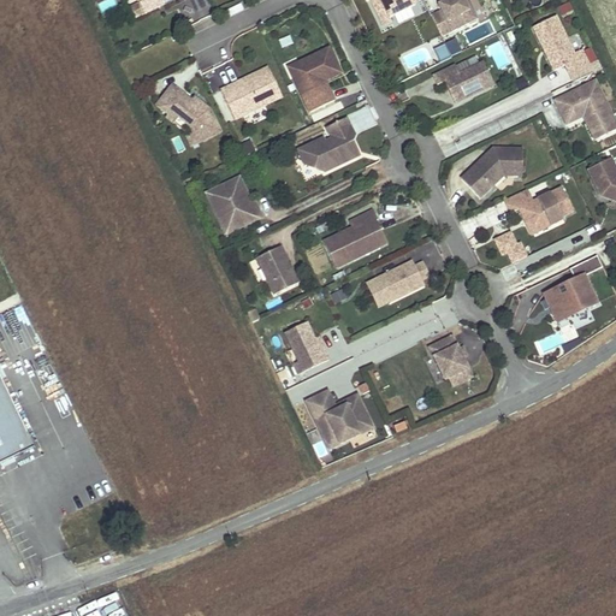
[(114,0),(104,0),(98,4),(102,15),(118,9),(114,0)]
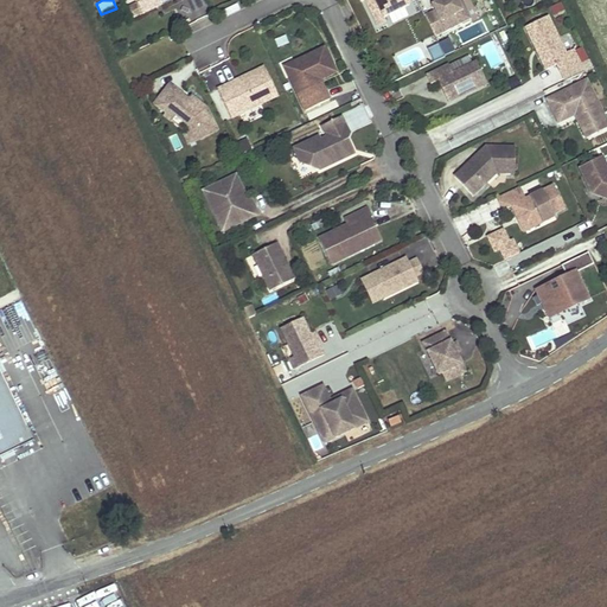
[(135,0),(142,14),(158,7),(157,5),(164,1),(165,4),(172,0),(135,0)]
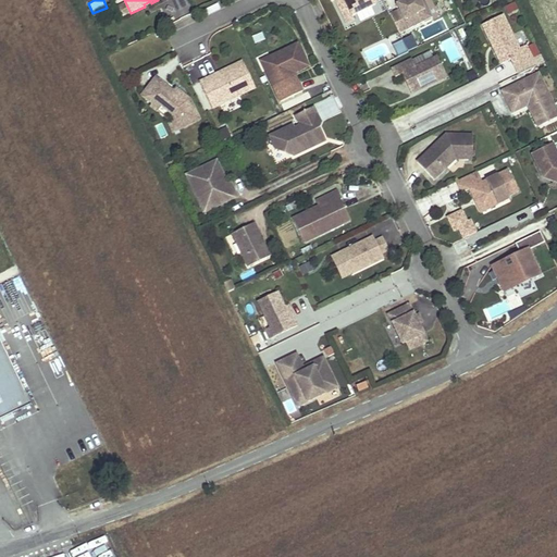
[(373,0),(335,0),(334,1),(346,24),(355,20),(353,16),(375,4),(373,0)]
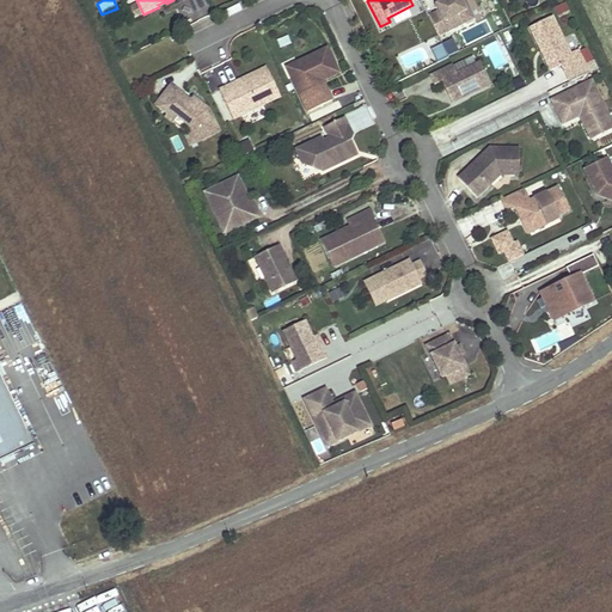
[(461,1),(460,0),(439,0),(439,2),(435,5),(438,11),(428,16),(439,37),(463,25),(458,16),(466,12),(461,1)]
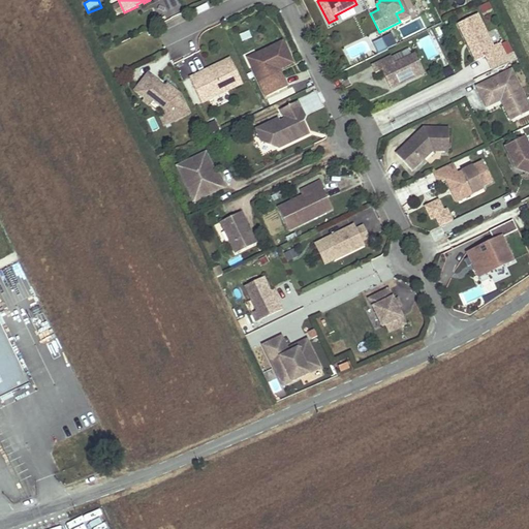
[(410,17),(402,0),(400,0),(399,1),(403,10),(396,13),(400,22),(410,17)]
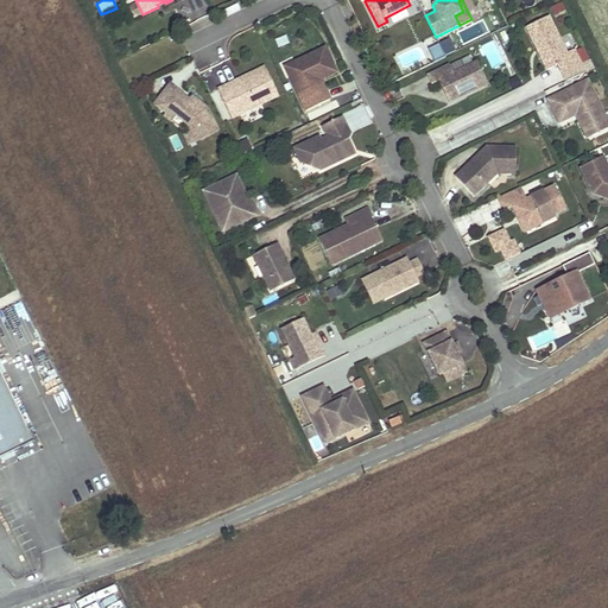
[(561,2),(549,8),(553,16),(565,11),(561,2)]
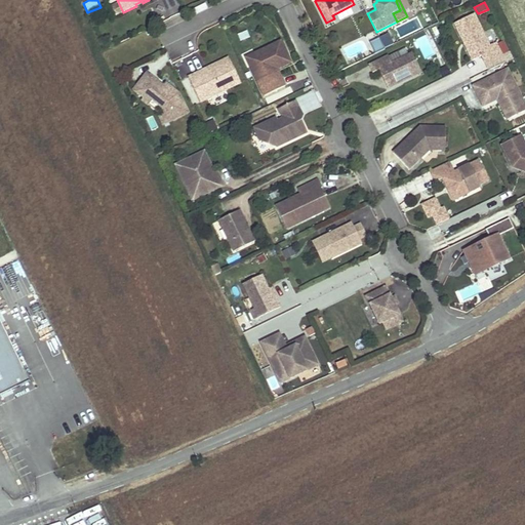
[(472,15),(453,25),(462,43),(465,42),(466,45),(463,46),(471,62),(480,56),(484,65),(500,56),(494,44),(487,47),(472,15)]
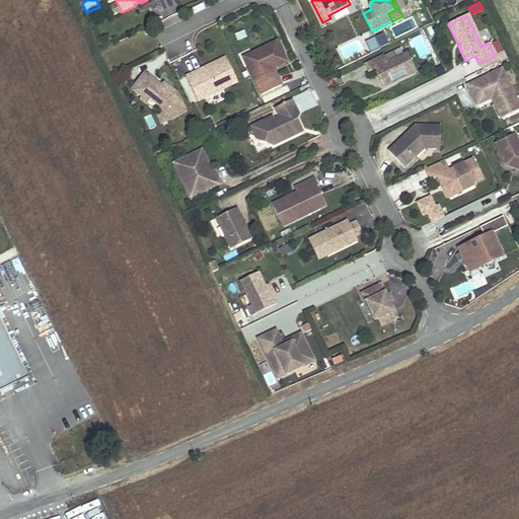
[(374,32),(364,35),(368,53),(378,50),(374,32)]
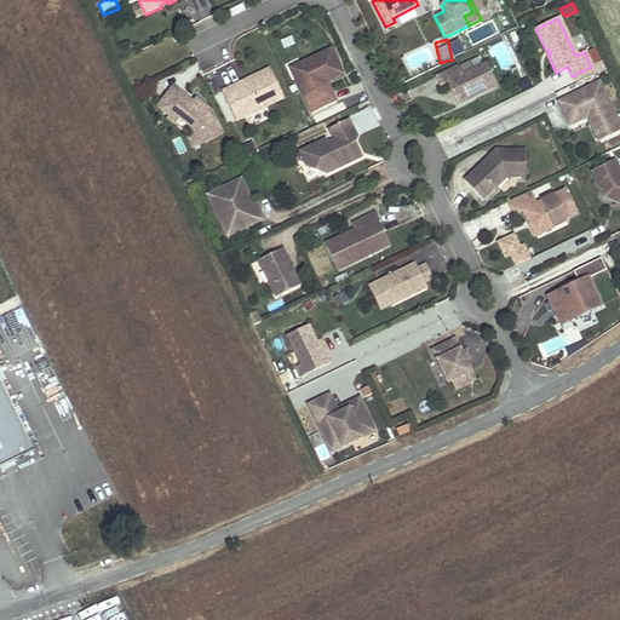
[(298,78),(296,79),(313,114),(337,102),(332,92),(328,93),(322,80),(340,70),(331,50),(300,64),(302,67),(298,78)]
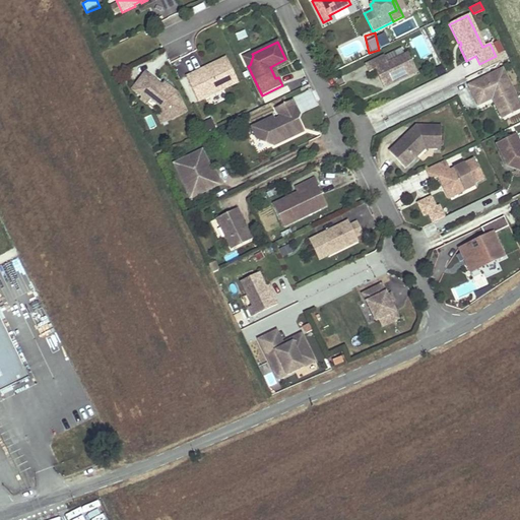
[(384,56),(365,65),(369,73),(375,70),(383,86),(397,79),(398,81),(417,72),(408,53),(388,63),(384,56)]
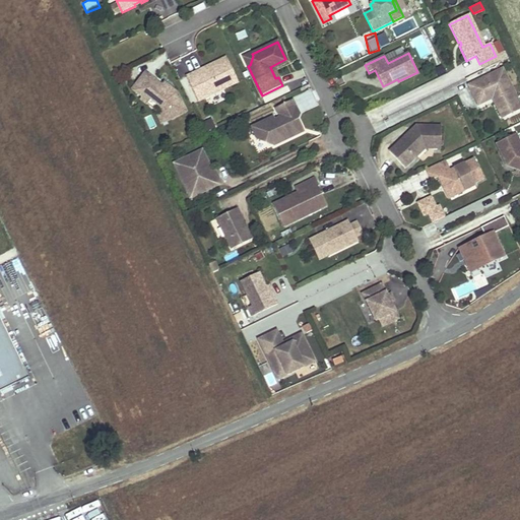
[(248,56),(244,58),(246,62),(248,66),(250,65),(253,56),(252,54),(248,56)]
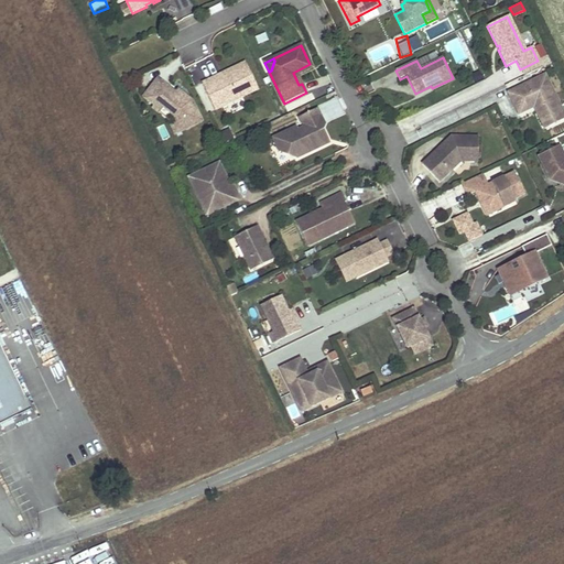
[(541,68),(538,61),(520,69),(523,76),(541,68)]
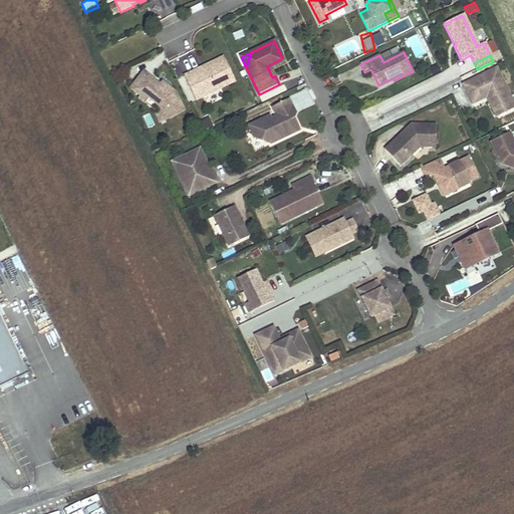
[(224,57),(184,76),(196,100),(203,97),(221,88),(236,81),(224,57)]
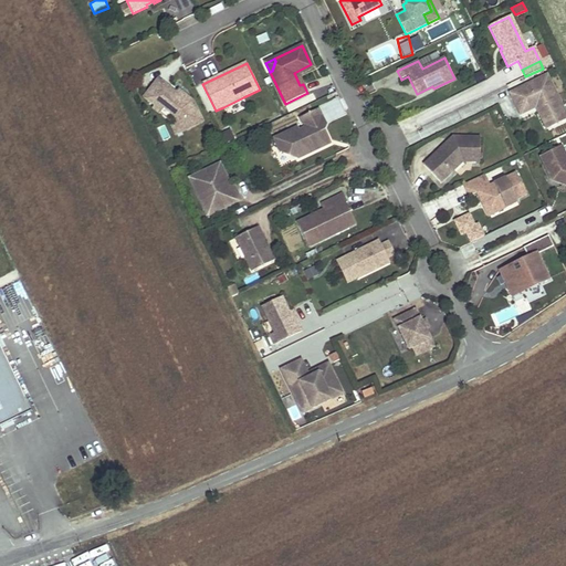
[(313,67),(311,64),(294,73),(300,85),(303,84),(299,74),(313,67)]
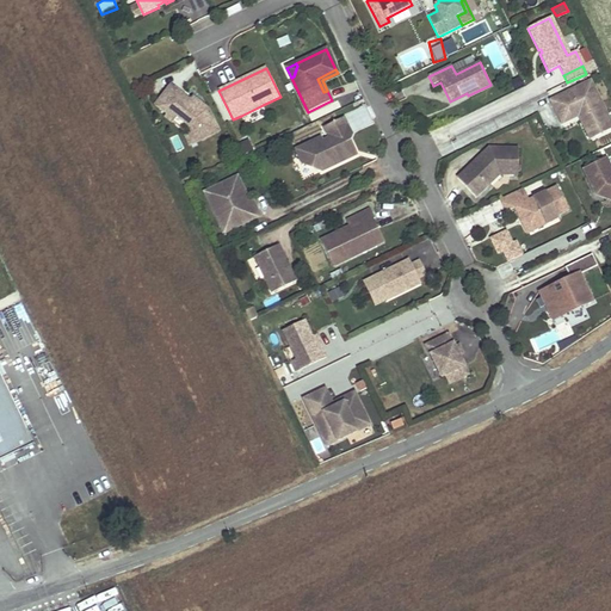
[(610,122),(591,81),(551,100),(563,123),(579,116),(584,113),(596,137),(610,129),(610,122)]
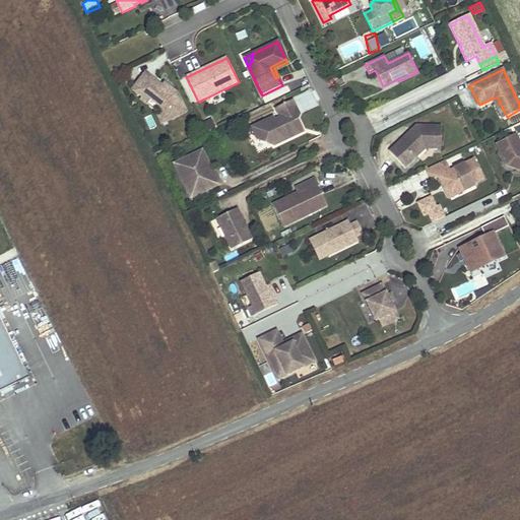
[(145,73),(132,89),(142,98),(147,91),(153,95),(150,100),(160,107),(163,113),(157,115),(161,124),(186,112),(177,92),(170,87),(168,90),(161,85),(145,73)]
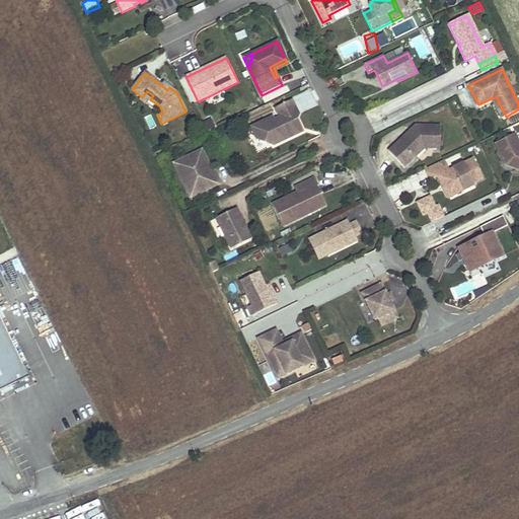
[(205,98),(209,107),(227,98),(223,89),(205,98)]
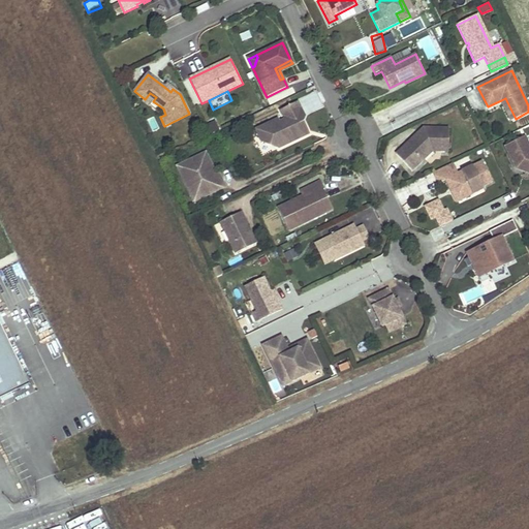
[(145,99),(143,101),(149,106),(153,101),(156,97),(150,93),(145,99)]
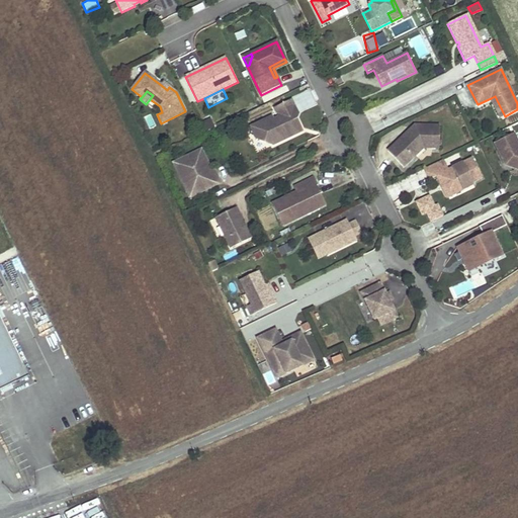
[(495,96),(491,98),(501,118),(505,116),(495,96)]
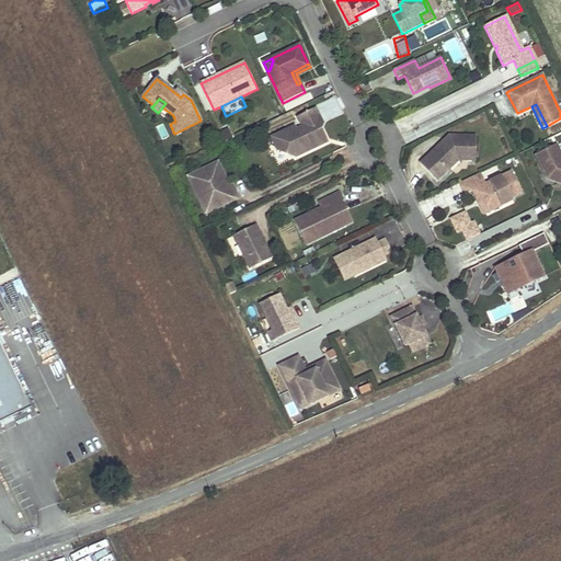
[(310,151),(329,141),(320,125),(323,124),(316,109),(297,117),(302,127),(296,130),(295,127),(274,137),(278,147),(277,151),(296,158),(298,151),(308,147),(310,151)]
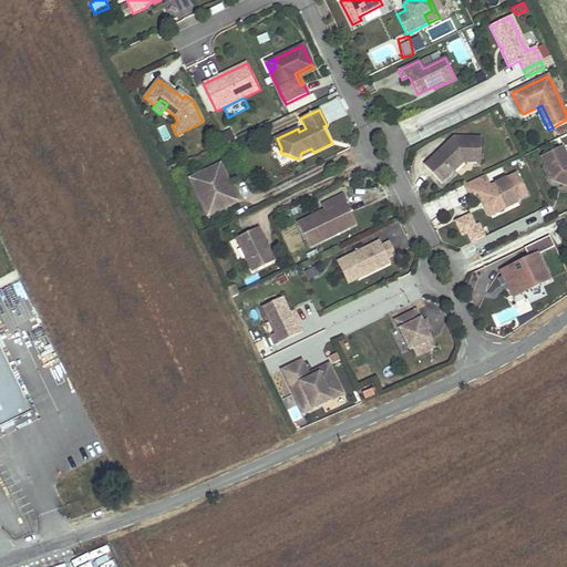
[(453,137),(424,165),(434,176),(444,166),(452,174),(463,162),(481,163),(481,137),(453,137)]
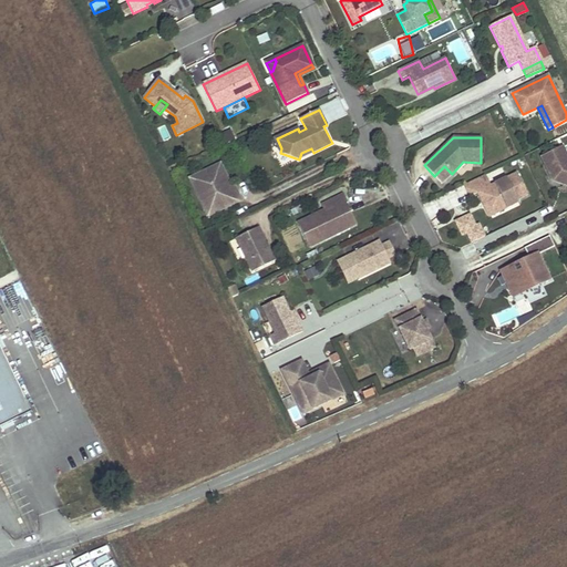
[(566,156),(563,146),(542,156),(549,174),(554,172),(555,174),(553,181),(566,185),(566,156)]
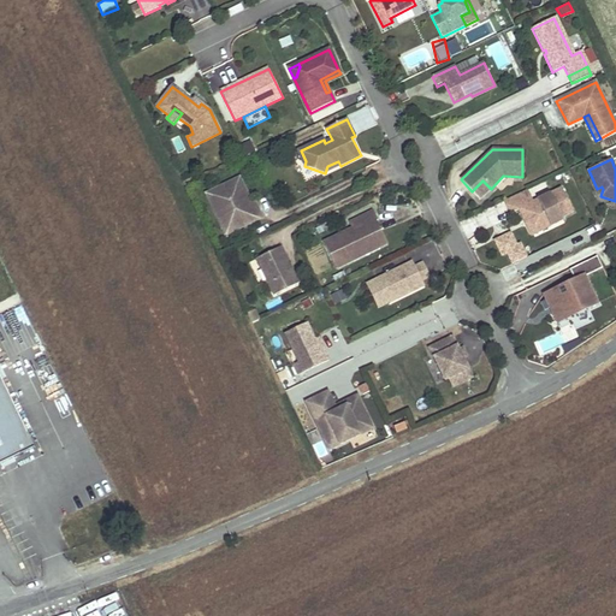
[(327,166),(325,173),(341,166),(338,161),(327,166)]
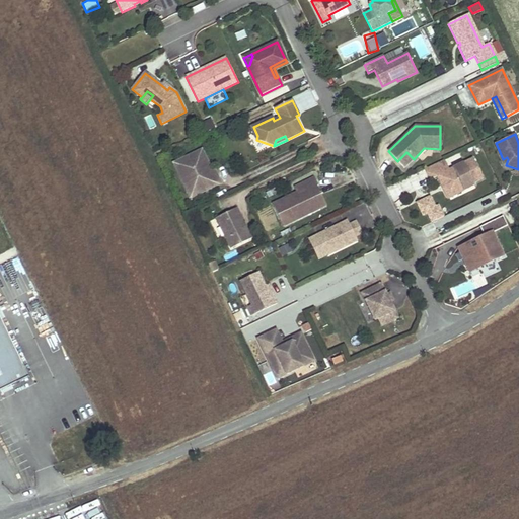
[(202,151),(174,164),(187,190),(194,186),(198,195),(221,183),(216,174),(210,177),(208,173),(212,171),(202,151)]
